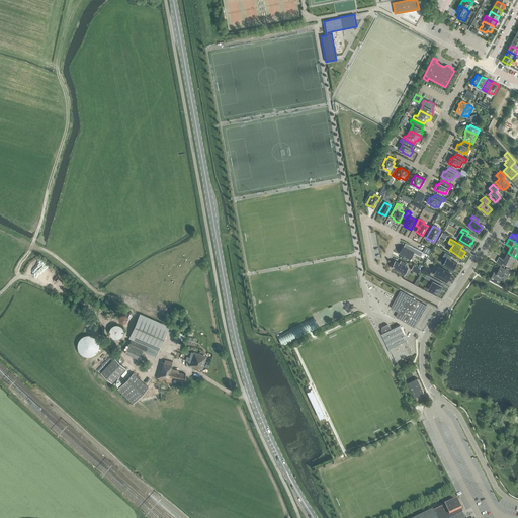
[(421,256),(423,252),(409,245),(407,248),(404,246),(400,254),(410,259),(414,252),(421,256)]
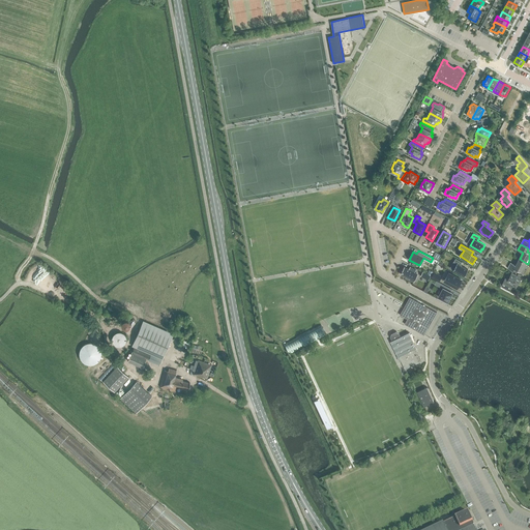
[(457,263),(452,270),(464,276),(468,269),(460,265),(462,262),(455,258),(453,262),(457,263)]
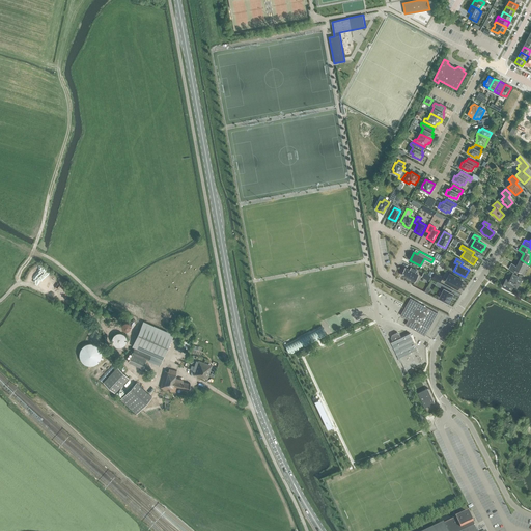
[(511,262),(508,269),(516,273),(519,270),(523,272),(527,263),(521,259),(516,266),(511,262)]
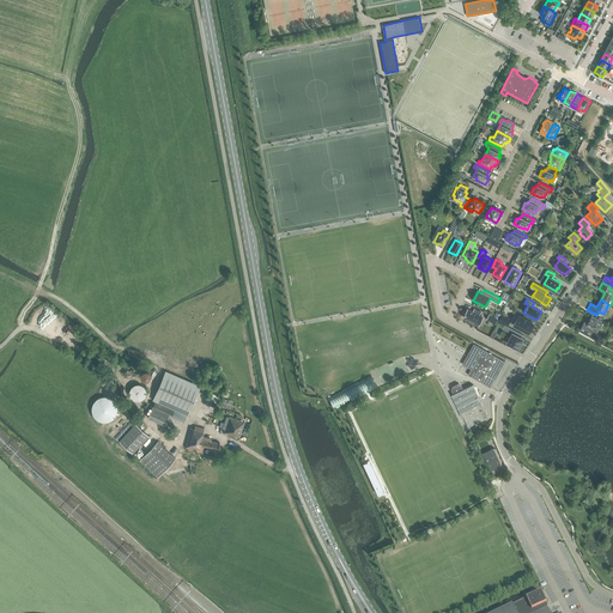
[(478,325),(483,317),(479,315),(481,311),(474,309),(474,310),(474,311),(474,313),(468,309),(463,317),(478,325)]
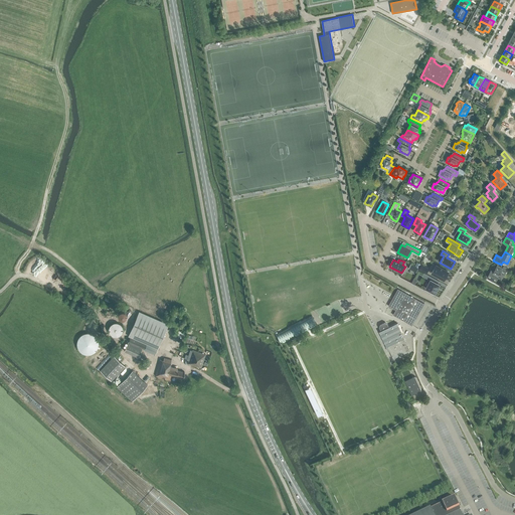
[(428,269),(421,265),(419,270),(426,274),(428,269)]
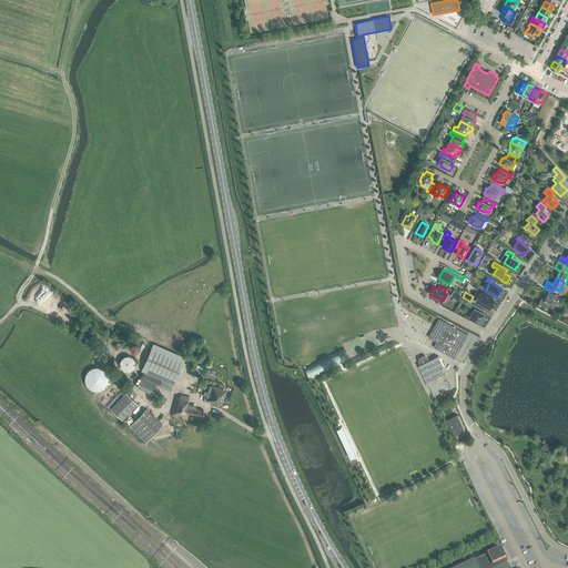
[(476,301),(488,308),(494,300),(480,292),(476,301)]
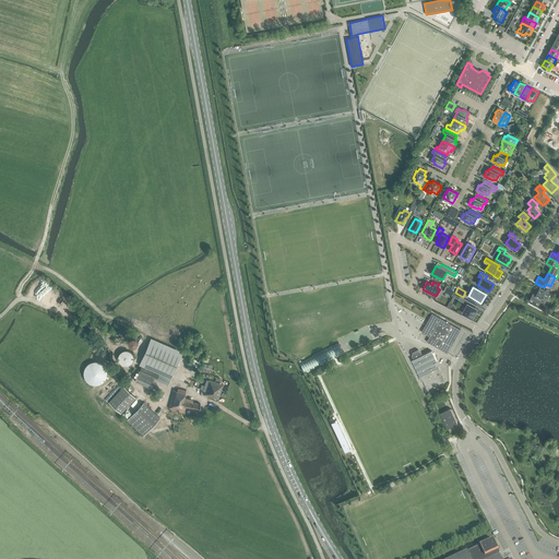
[(533,294),(528,301),(537,307),(539,304),(540,300),(545,304),(550,294),(549,293),(546,290),(540,288),(536,295),(534,294),(533,294)]
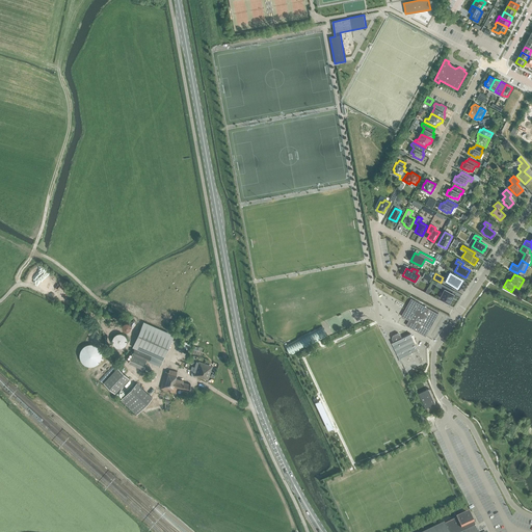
[(450,302),(454,294),(453,293),(452,293),(454,290),(439,282),(436,285),(445,290),(441,297),(441,298),(445,300),(448,302),(449,302),(450,302)]
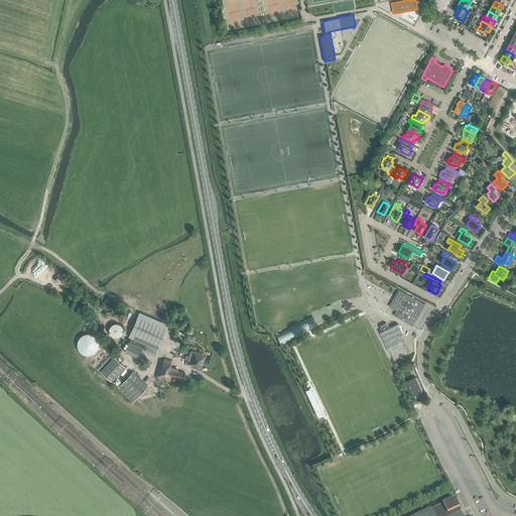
[(396,310),(394,315),(413,327),(425,304),(406,293),(399,289),(395,296),(389,306),(396,310)]
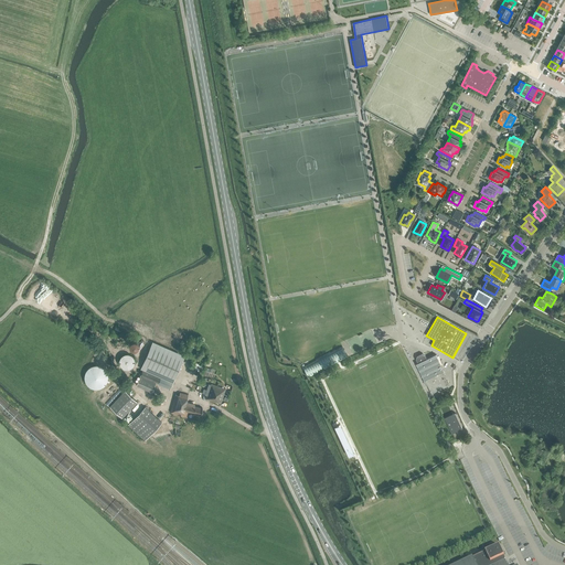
[(138,340),(137,339),(136,337),(135,336),(132,336),(131,336),(129,337),(129,339),(128,340),(129,342),(129,343),(131,344),(132,344),(134,344),(135,344),(136,343),(137,342),(138,340)]
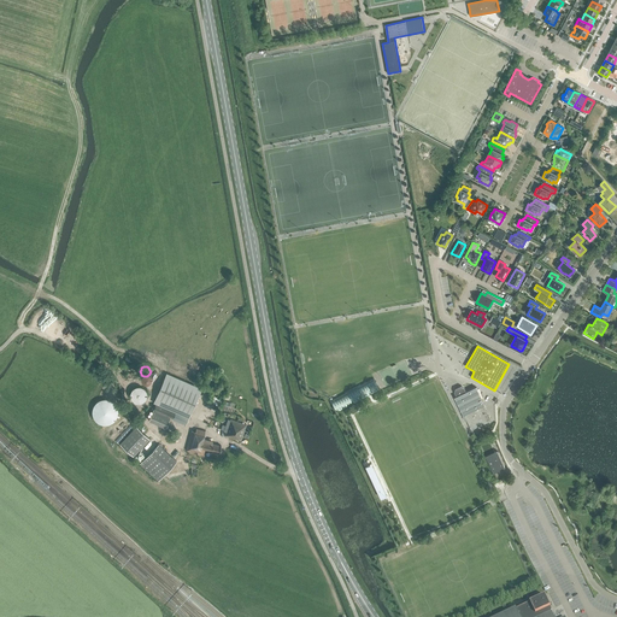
[(200,389),(165,374),(153,401),(188,416),(200,389)]
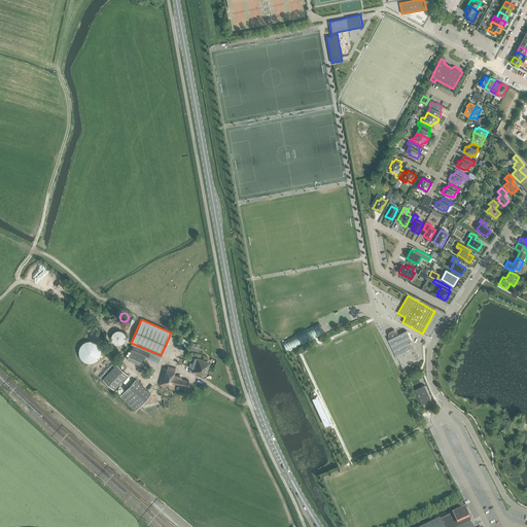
[(282,342),(283,343),(288,352),(324,334),(319,323),(282,342)]
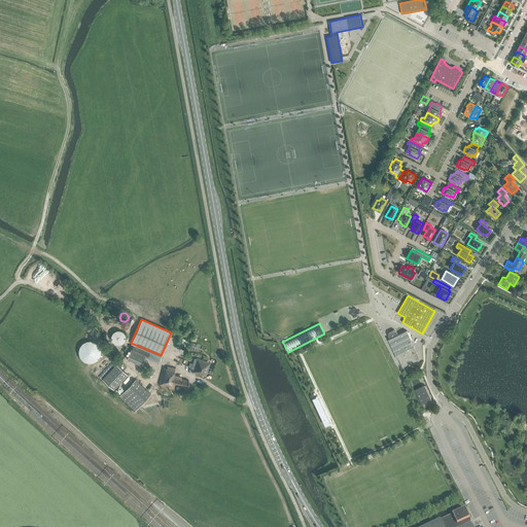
[(119,344),(121,343),(124,341),(125,338),(125,336),(124,332),(123,331),(119,329),(117,329),(114,330),(112,332),(111,335),(111,338),(112,340),(114,342),(116,343),(119,344)]
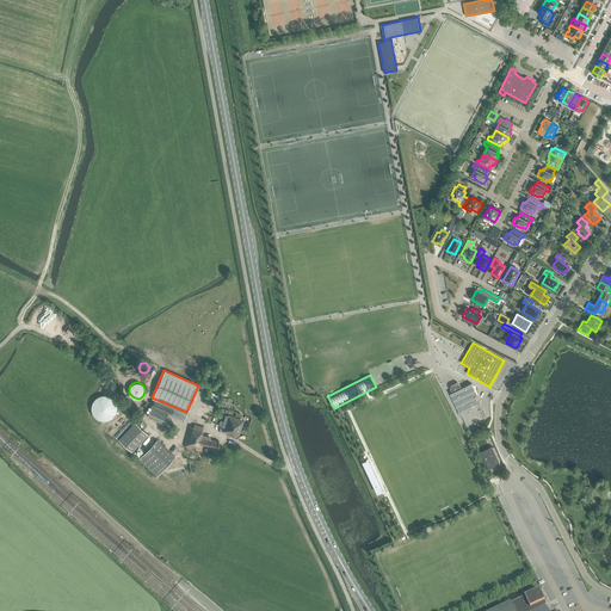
[(451,386),(451,388),(452,393),(451,394),(458,411),(460,411),(467,425),(487,415),(471,383),(462,388),(460,384),(457,382),(451,386)]
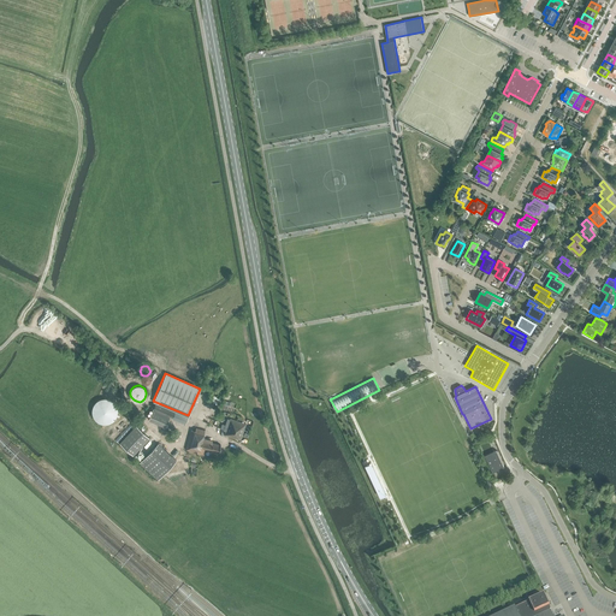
[(208,404),(213,408),(220,397),(215,395),(208,404)]
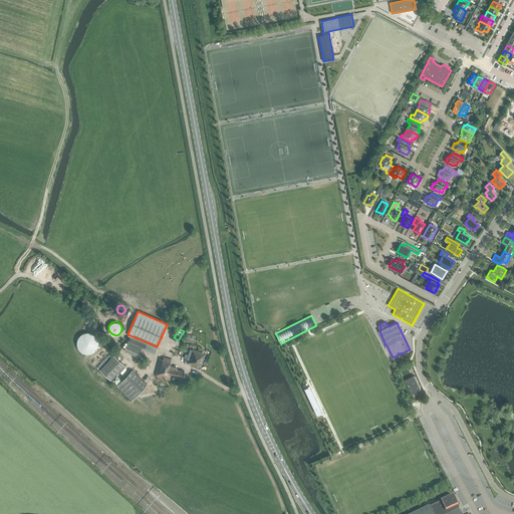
[(87,353),(90,353),(93,351),(96,349),(97,346),(98,343),(98,339),(96,336),(94,334),(91,332),(88,331),(84,332),(81,333),(79,336),(77,339),(76,342),(77,345),(78,348),(80,351),(83,353),(87,353)]
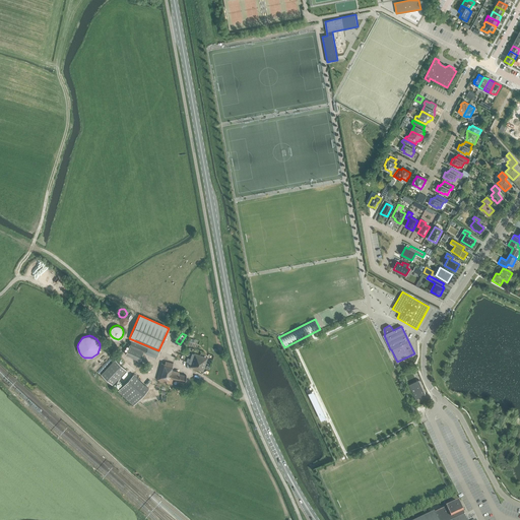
[(143,352),(144,352),(155,358),(158,351),(132,339),(126,352),(140,360),(143,352)]
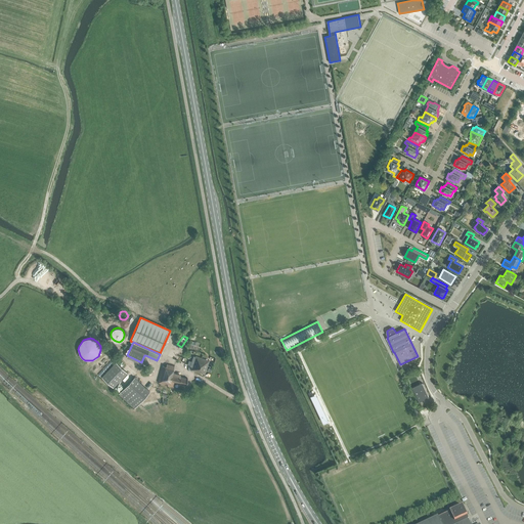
[(201,373),(205,374),(209,360),(195,356),(191,369),(201,374),(201,373)]
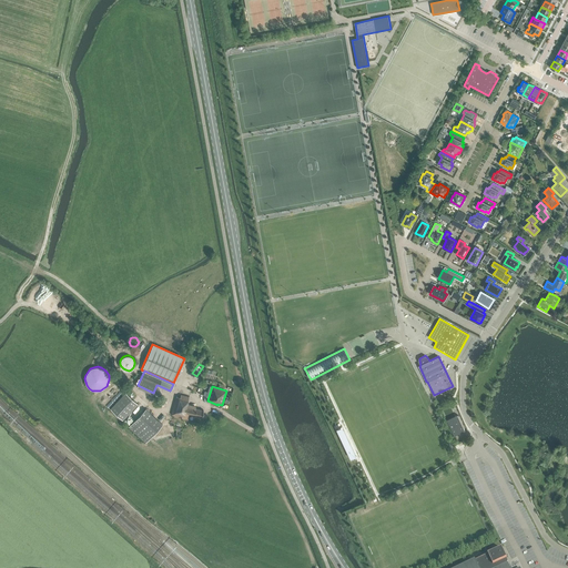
[(137,402),(124,391),(109,406),(121,418),(137,402)]
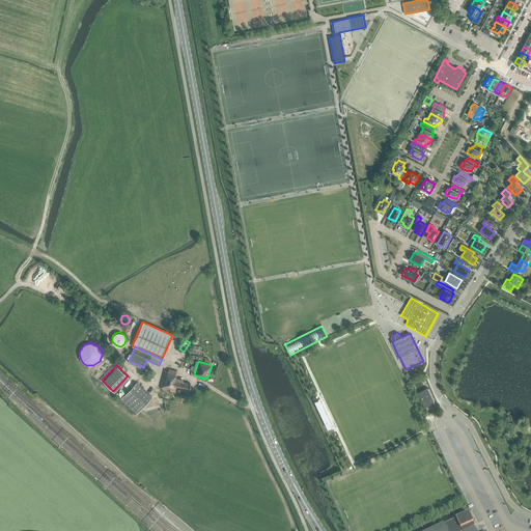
[(176,392),(177,387),(188,390),(190,383),(186,382),(187,381),(175,378),(177,370),(165,368),(160,388),(176,392)]
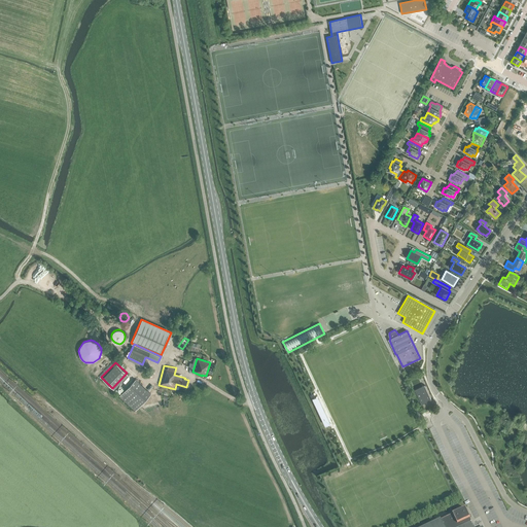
[(149,392),(134,378),(118,395),(133,410),(149,392)]
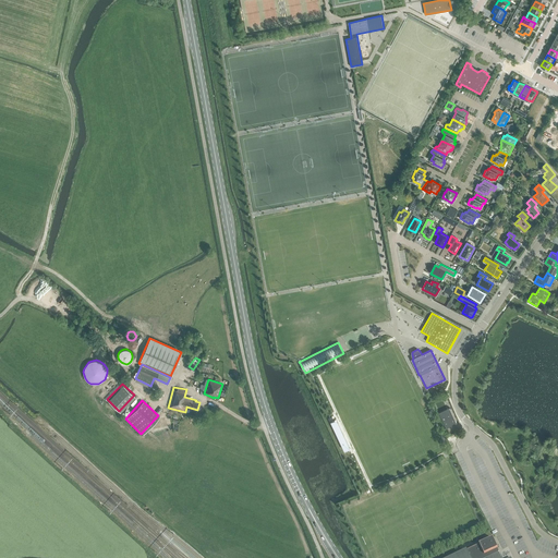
[(449,408),(441,411),(439,412),(447,427),(457,423),(449,408)]
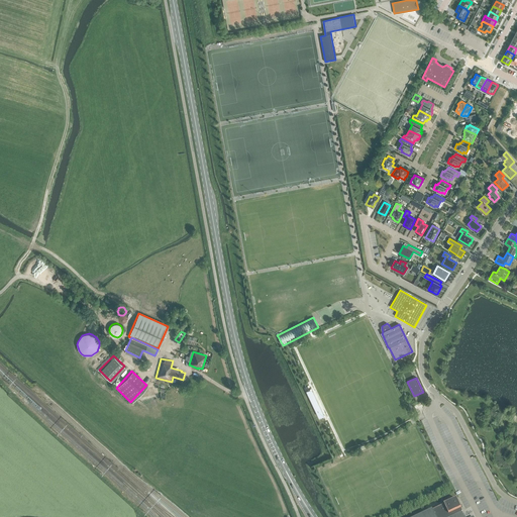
[(312,388),(306,390),(318,417),(324,414),(312,388)]
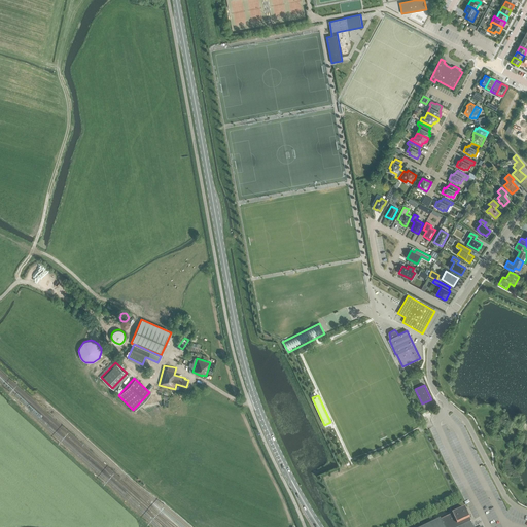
[(459,526),(470,522),(464,508),(425,526),(459,526)]
